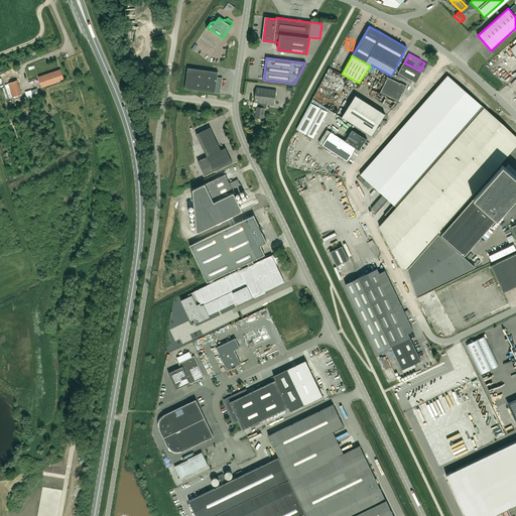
[(416,83),(422,72),(420,71),(404,62),(398,73),(416,83)]
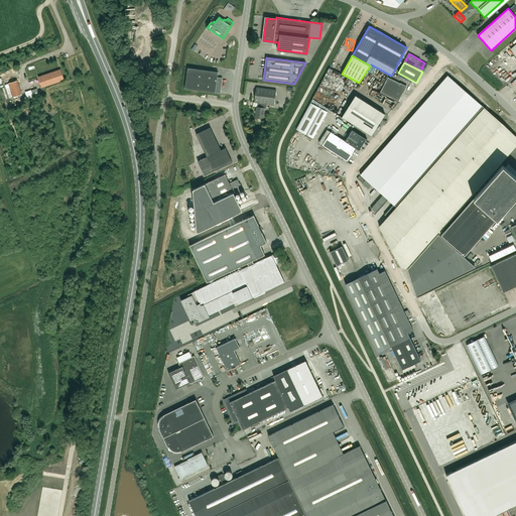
[(220,78),(217,78),(218,72),(187,68),(184,89),(215,93),(220,94),(221,89),(220,87),(221,80),(220,78)]
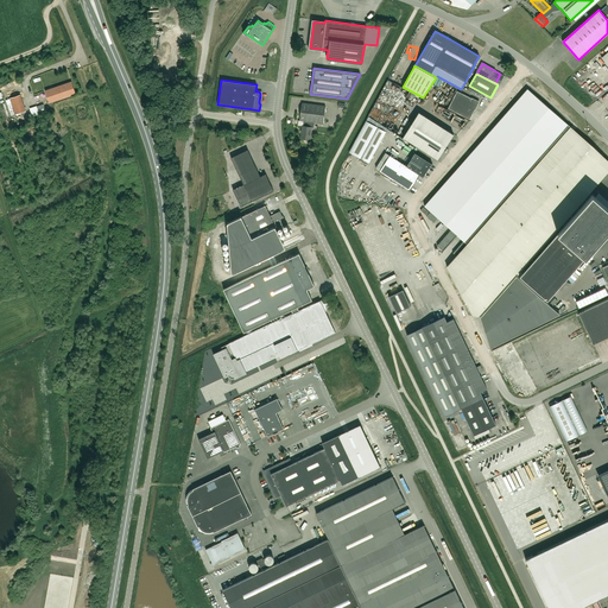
[(596,82),(589,88),(599,99),(607,90),(607,81),(601,87),(596,82)]
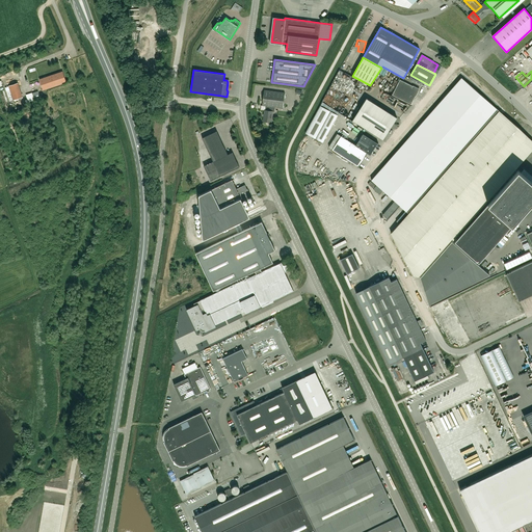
[(64,78),(63,78),(61,73),(40,80),(43,90),(67,82),(64,78)]
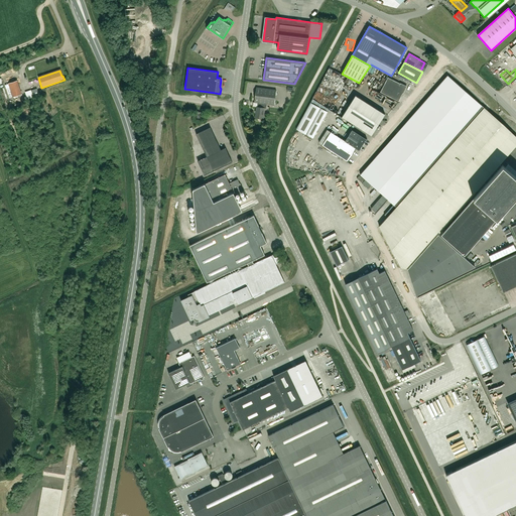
[(439,234),(438,233),(515,145),(515,136),(502,124),(484,108),(447,76),(360,174),(383,195),(371,209),(376,213),(387,199),(388,200),(396,207),(379,226),(401,267),(408,268),(416,295),(475,266),(438,234),(439,234)]
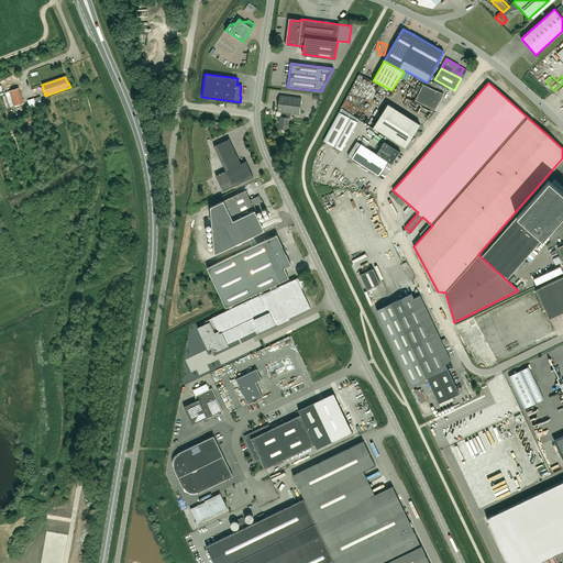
[(435,110),(442,96),(441,94),(423,85),(415,100),(435,110)]
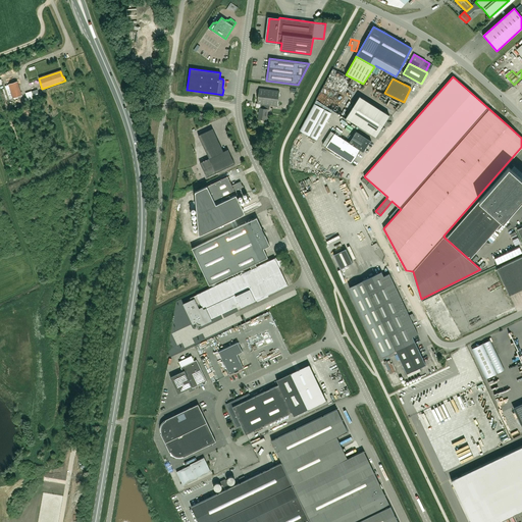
[(8,85),(13,98),(20,96),(16,82),(12,84),(8,85)]
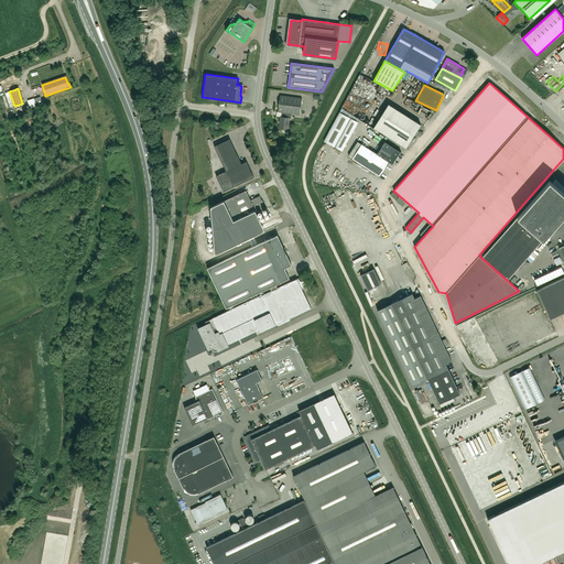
[(291,118),(291,114),(300,115),(302,98),(280,96),(278,112),(281,112),(281,117),(280,117),(279,129),(288,130),(290,118),(291,118)]
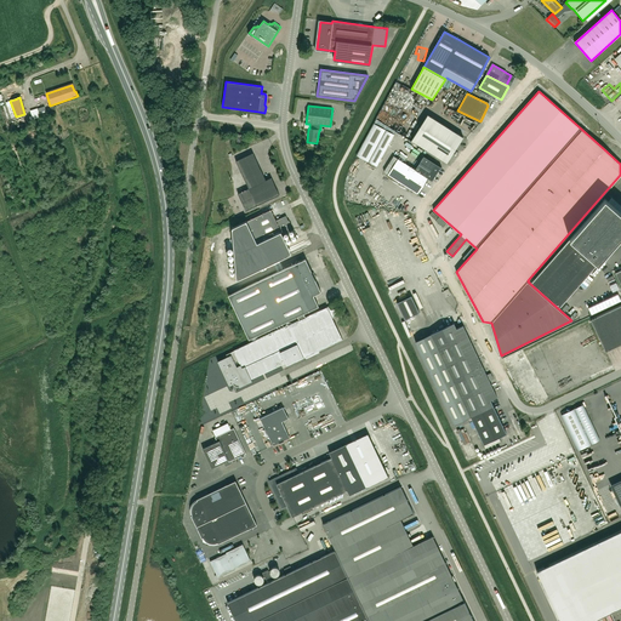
[(463,137),(428,114),(411,141),(448,163),(463,137)]
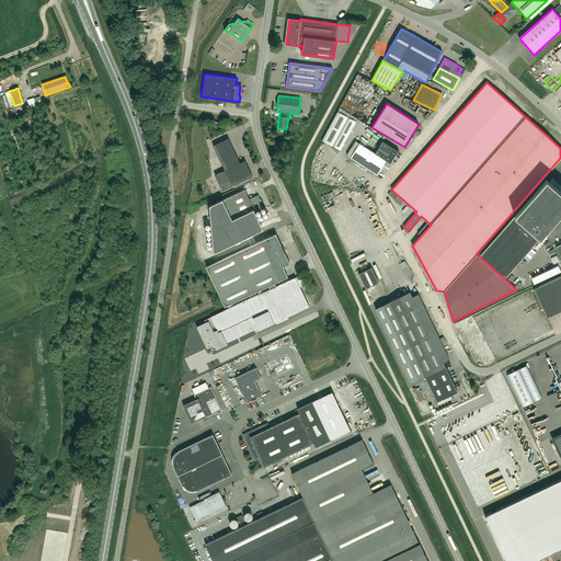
[(356,122),(338,112),(322,140),(341,150),(356,122)]
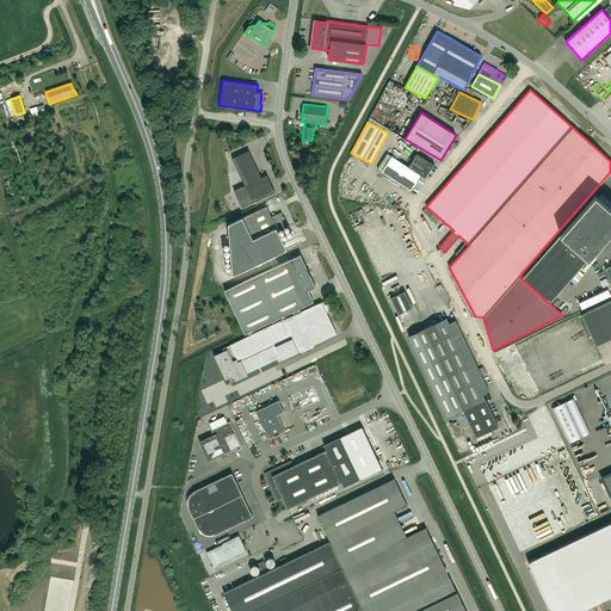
[(397,148),(393,155),(399,159),(402,152),(397,148)]
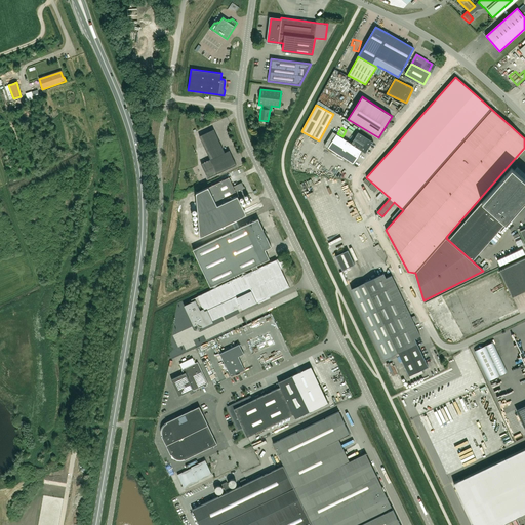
[(199,136),(210,159),(201,164),(208,178),(236,164),(230,150),(225,153),(213,129),(199,136)]
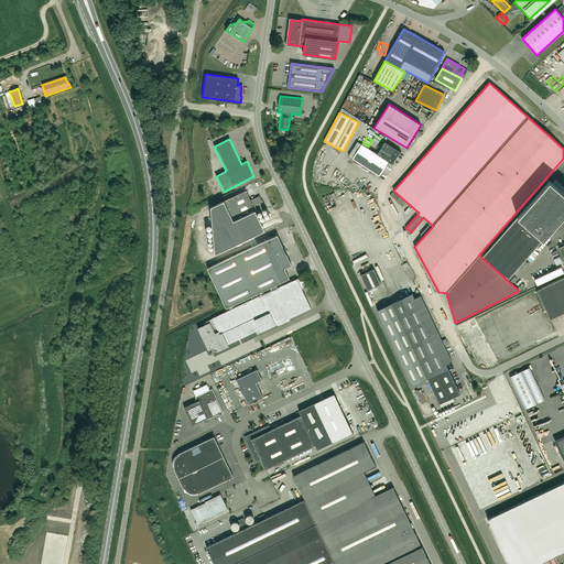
[(386,142),(378,154),(361,144),(353,159),(380,176),(389,162),(388,161),(389,159),(392,161),(399,151),(386,142)]
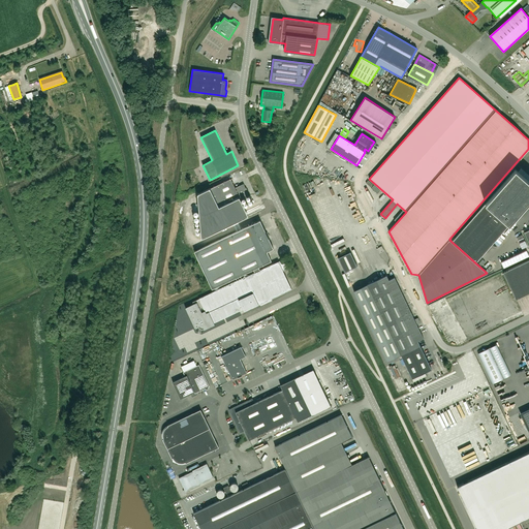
[(210,188),(219,208),(234,200),(235,203),(241,199),(248,195),(249,194),(244,185),(243,184),(236,188),(230,179),(210,188)]
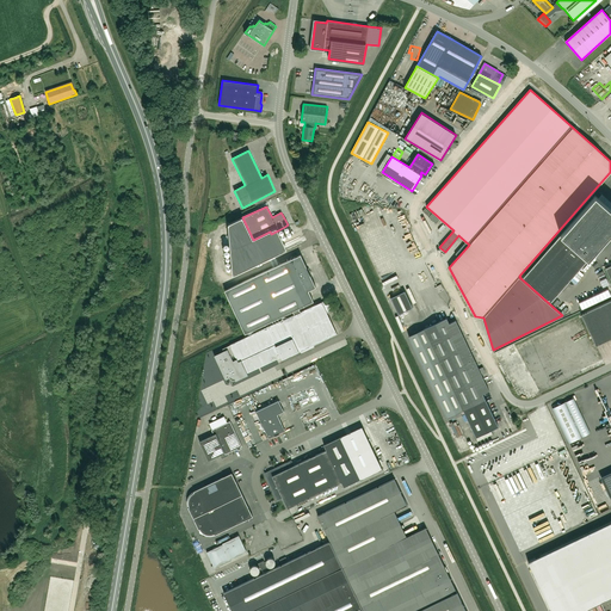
[(436,223),(439,220),(432,214),(429,217),(436,223)]
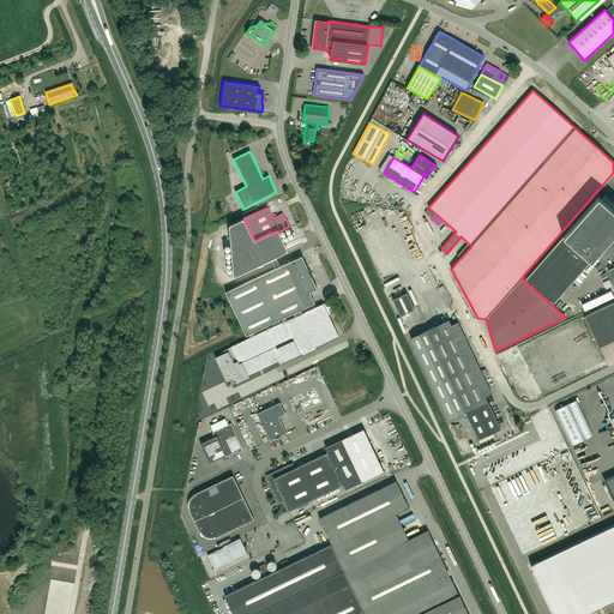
[(241,217),(230,222),(233,229),(244,223),(241,217)]
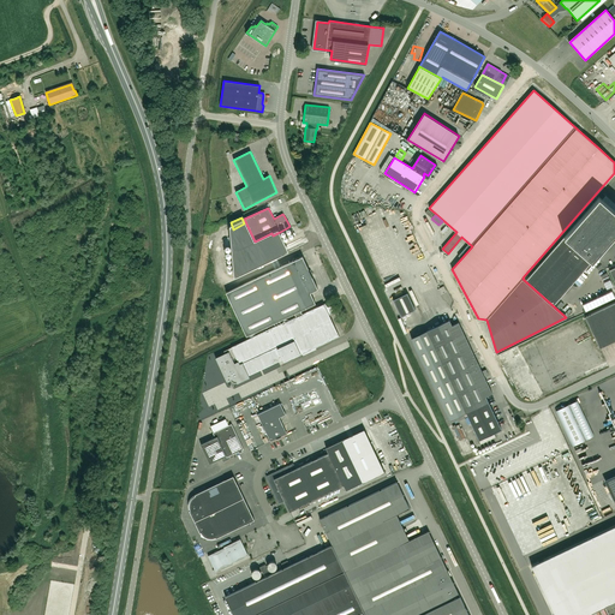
[(563,236),(525,279),(553,304),(591,261),(563,236)]
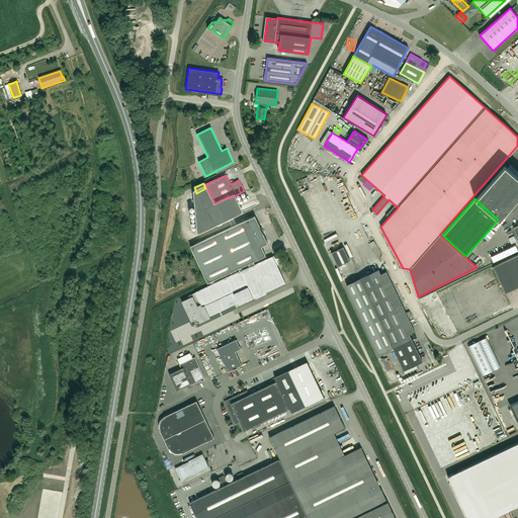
[(196,244),(190,246),(205,278),(207,283),(248,264),(253,261),(266,256),(261,247),(268,244),(255,216),(196,244)]
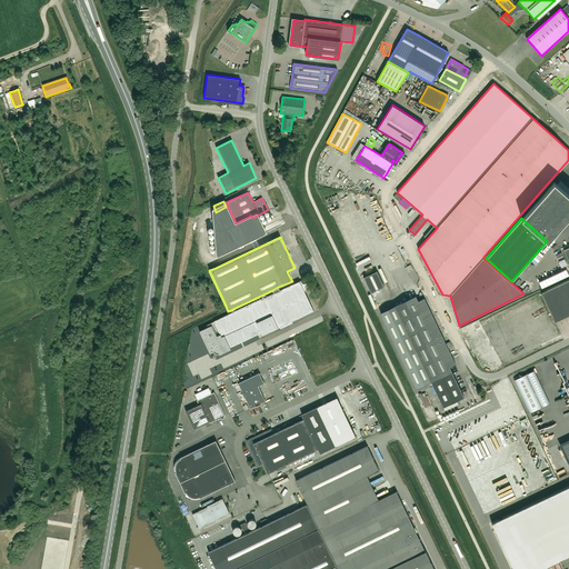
[(377,271),(363,278),(371,292),(385,287),(377,271)]
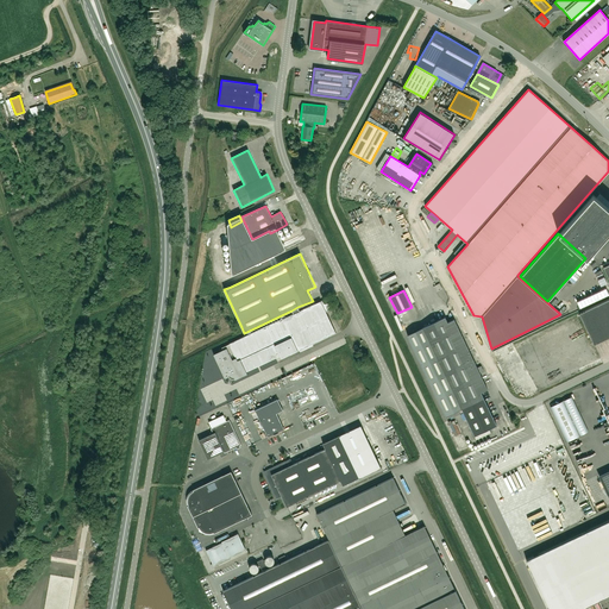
[(227,349),(214,355),(225,378),(228,376),(230,377),(233,378),(234,378),(236,380),(248,374),(246,371),(280,356),(281,358),(297,351),(312,344),(336,333),(326,312),(331,309),(326,299),(322,301),(300,312),(297,307),(292,311),(294,314),(283,319),(283,318),(269,325),(267,326),(230,344),(226,346),(227,349)]
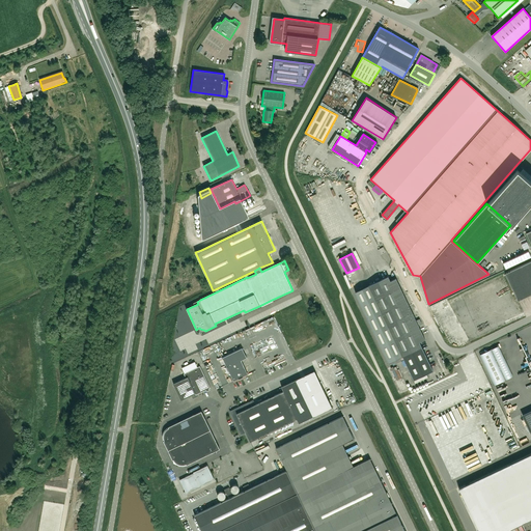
[(530,260),(505,273),(518,301),(530,294),(530,260)]
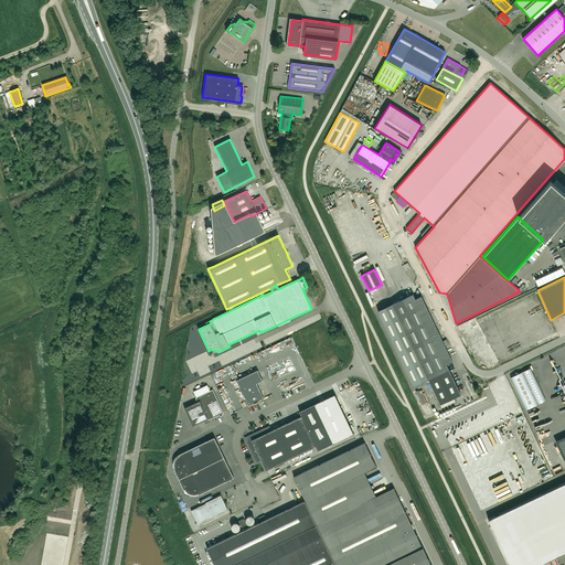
[(413,294),(393,304),(377,310),(413,386),(428,379),(440,404),(460,394),(449,370),(447,364),(452,361),(422,296),(415,299),(413,294)]
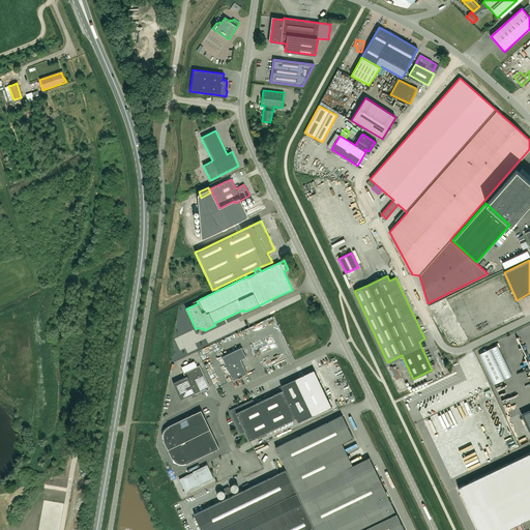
[(498,345),(479,354),(494,384),(511,376),(498,345)]
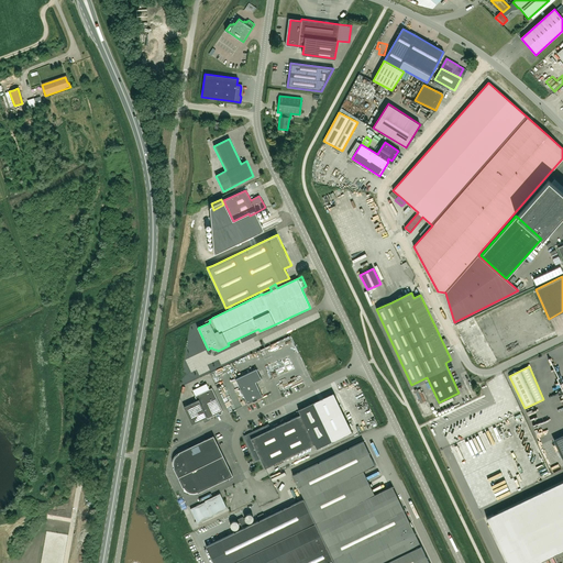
[(247,404),(263,397),(255,382),(262,379),(256,370),(235,379),(247,404)]
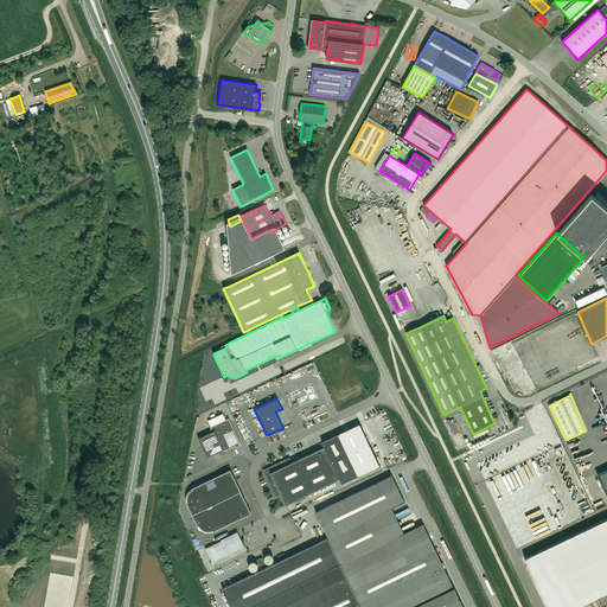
[(224,451),(241,443),(229,419),(210,427),(212,432),(198,439),(208,458),(218,452),(221,455),(225,453),(224,451)]
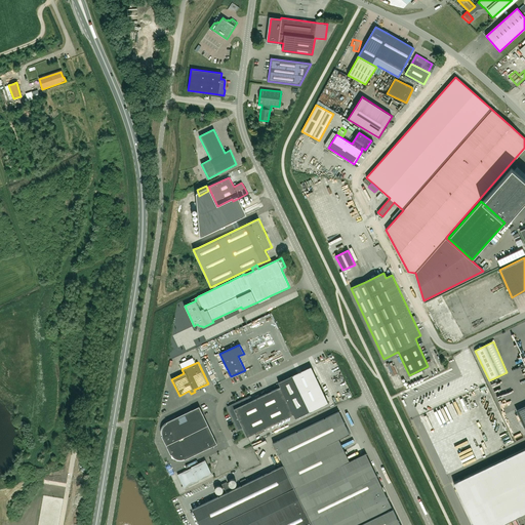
[(250,396),(227,406),(238,430),(243,428),(247,437),(293,414),(295,418),(328,403),(311,366),(278,382),(280,387),(252,400),(250,395),(250,396)]
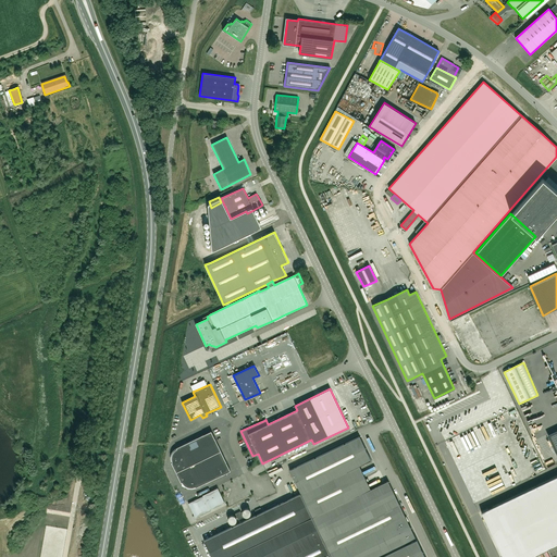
[(231,471),(211,431),(176,447),(177,448),(176,448),(176,449),(175,450),(174,450),(173,452),(173,453),(172,454),(172,455),(172,456),(172,458),(172,459),(172,460),(172,461),(173,461),(172,462),(182,482),(183,482),(183,483),(184,484),(185,485),(186,486),(187,486),(188,487),(189,487),(190,487),(193,487),(194,487),(196,486),(196,487),(231,471)]
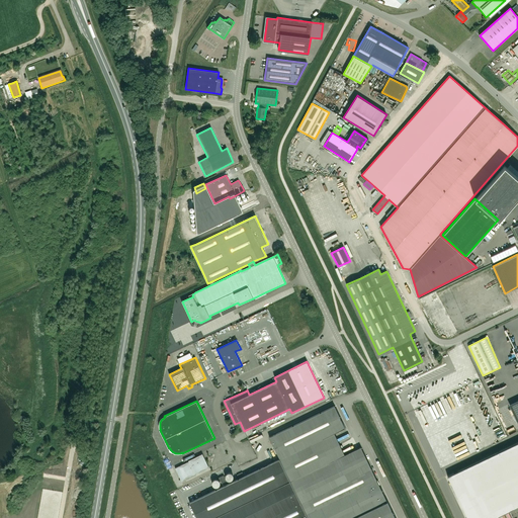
[(334,460),(323,438),(345,428),(334,406),(269,437),(280,459),(189,503),(196,517),(395,517),(361,447),(334,460)]
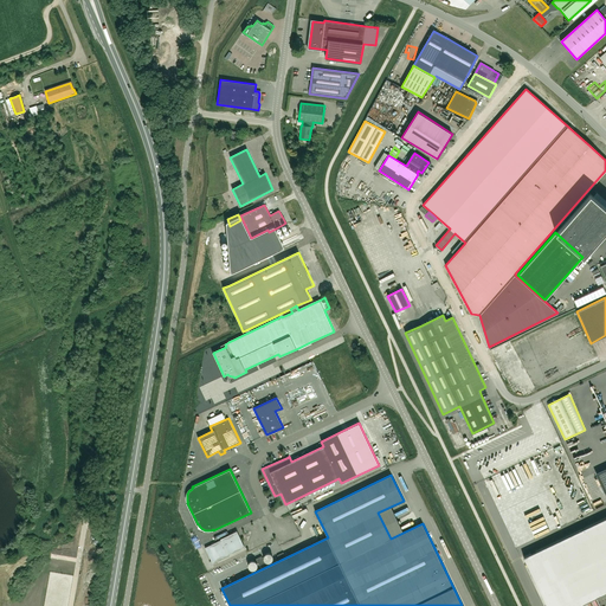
[(605,520),(524,559),(546,605),(575,605),(605,592),(605,520)]
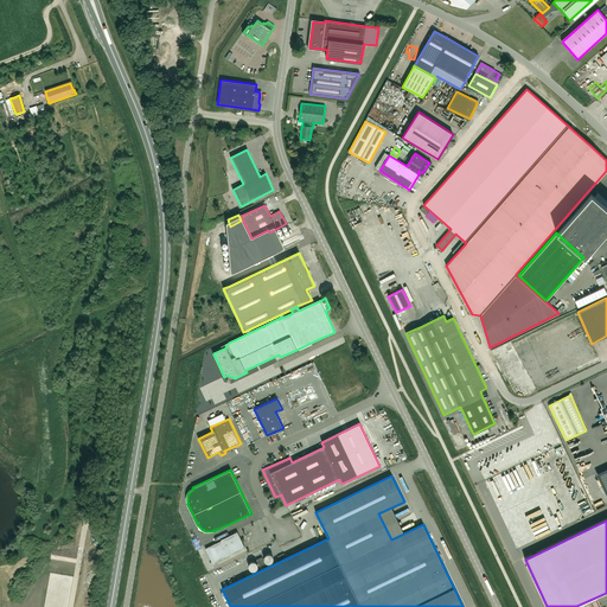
[(222,541),(229,556),(246,548),(237,532),(221,540),(222,541)]
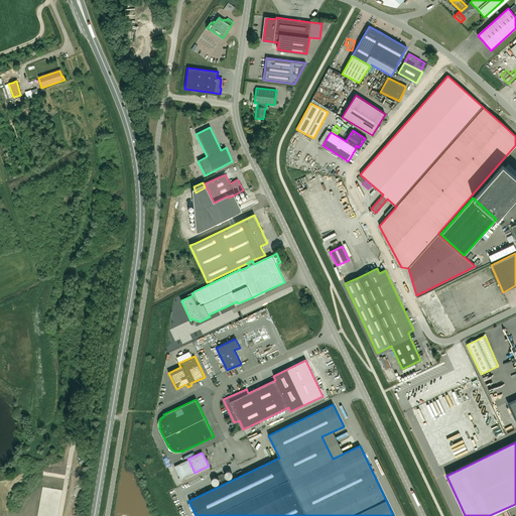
[(195,473),(188,460),(174,467),(179,478),(178,479),(178,480),(179,481),(180,481),(181,481),(185,479),(184,478),(195,473)]
